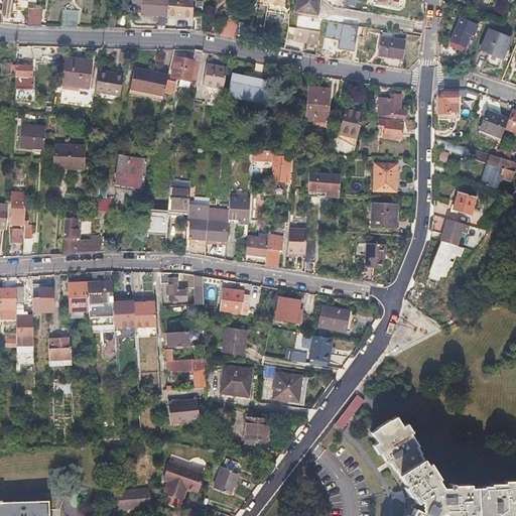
[(157,15),(166,16),(167,0),(143,0),(143,5),(142,13),(157,15)]
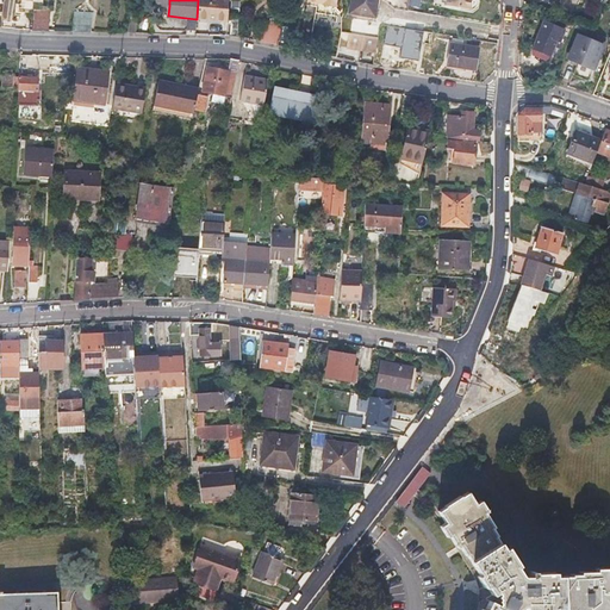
[(198,0),(197,19),(213,20),(228,22),(228,0),(198,0)]
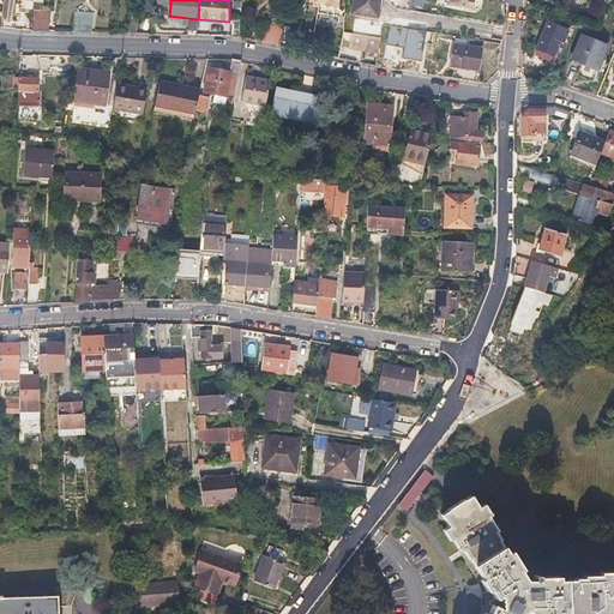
[(341,0),(311,0),(315,2),(325,6),(324,8),(336,13),(341,0)]
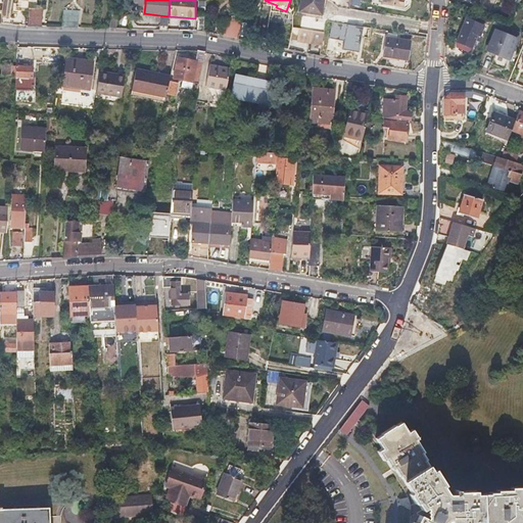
[(320,18),(322,4),(322,0),(299,0),(297,16),(320,18)]
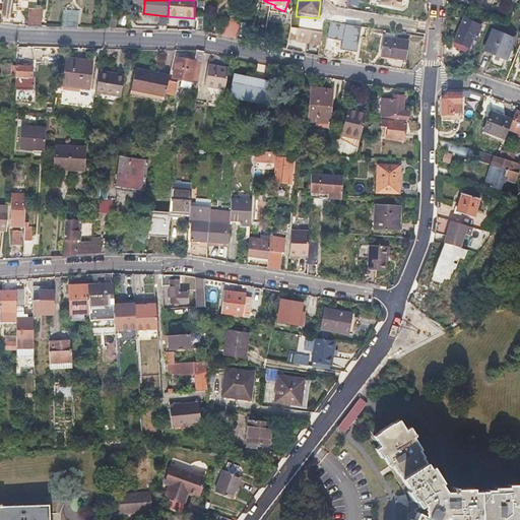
[(381,0),(380,5),(402,9),(405,7),(406,2),(405,0),(381,0)]
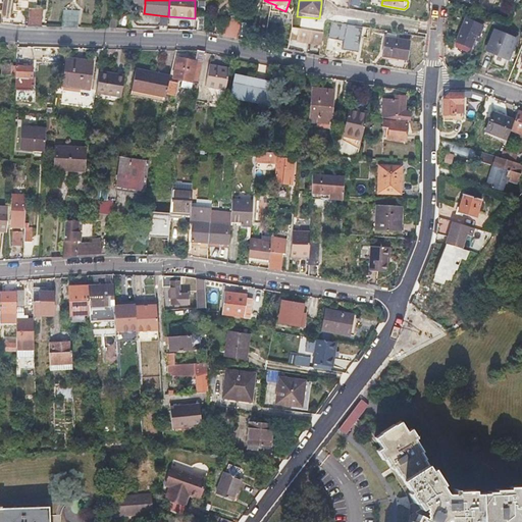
[(41,27),(43,7),(30,7),(28,27),(41,27)]
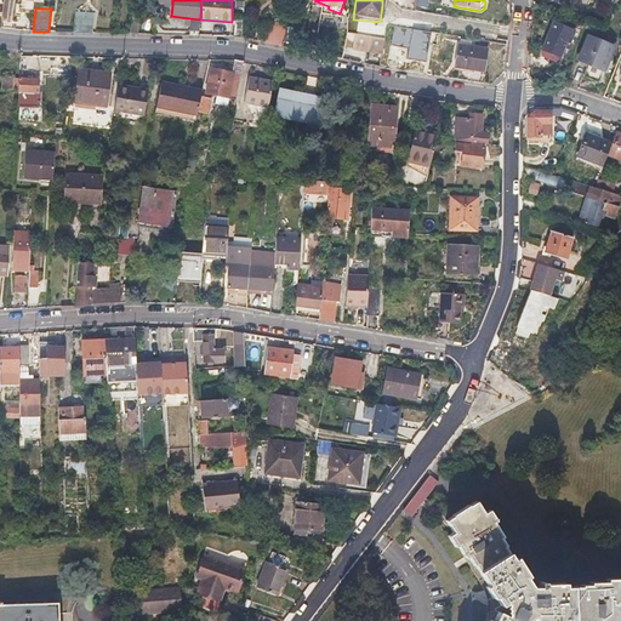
[(93,33),(93,23),(93,13),(75,13),(75,33),(93,33)]
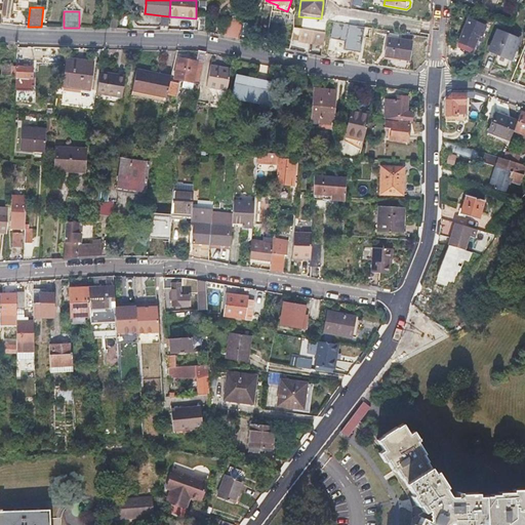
[(475,46),(477,40),(479,35),(482,36),(486,25),(468,18),(459,41),(475,46)]
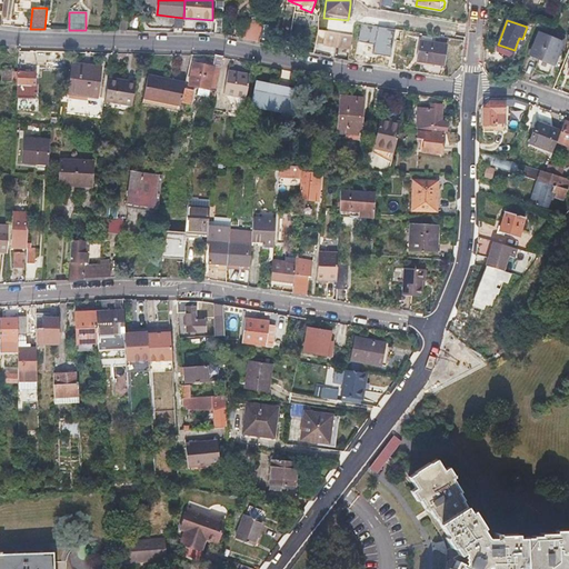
[(253,40),(256,32),(257,25),(247,22),(245,38),(253,40)]
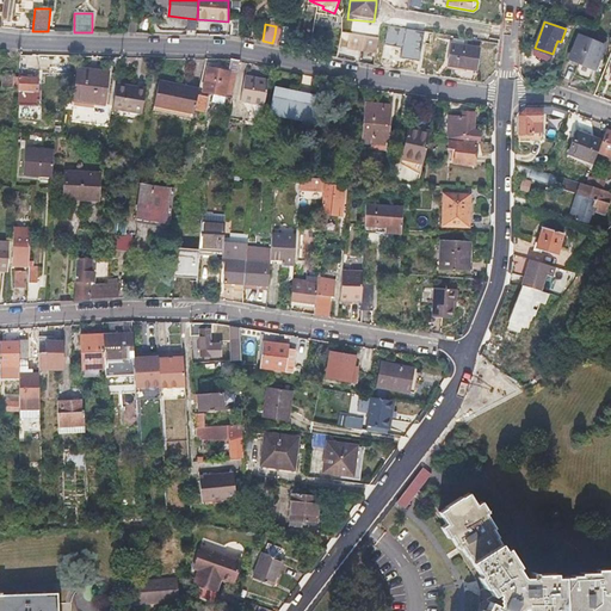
[(350,31),(349,45),(368,48),(377,49),(378,35),(350,31)]
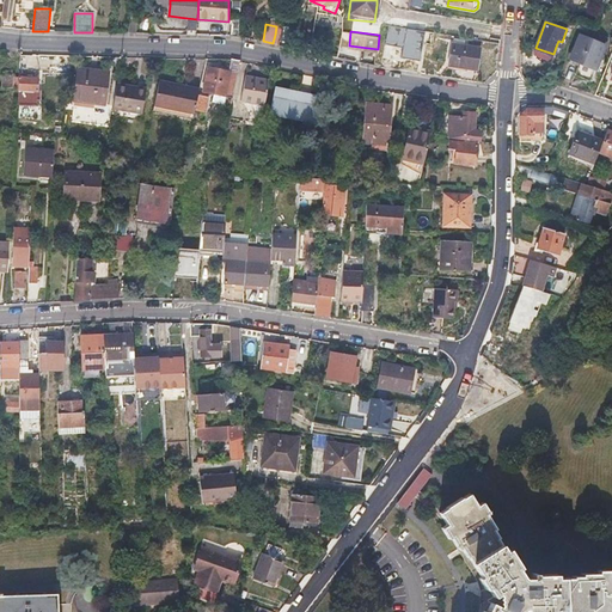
[(605,44),(593,40),(581,35),(571,57),(595,67),(605,44)]
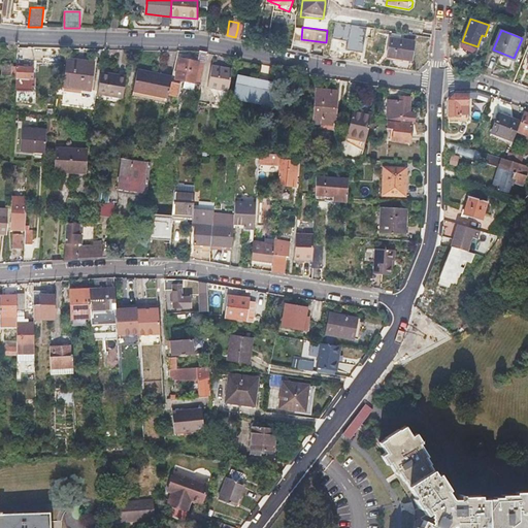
[(413,60),(414,51),(416,41),(391,37),(388,56),(413,60)]
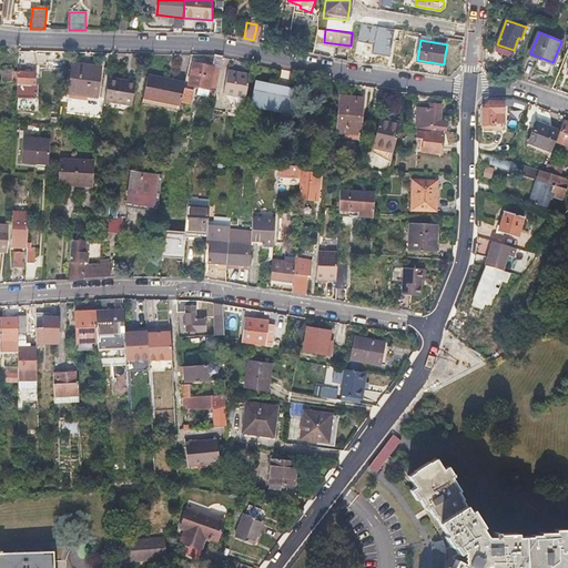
[(216,90),(221,68),(210,66),(193,62),(189,84),(216,90)]
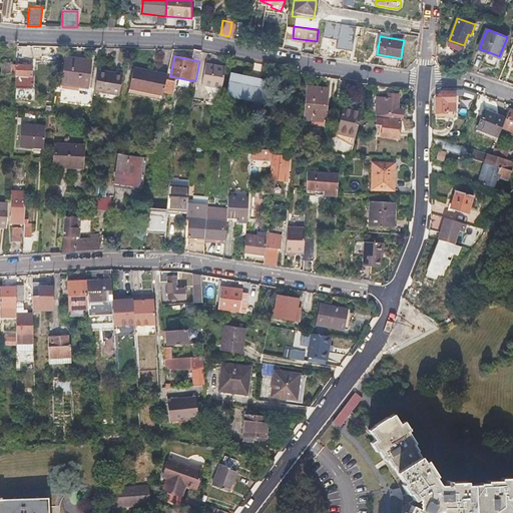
[(87,87),(89,74),(91,61),(78,59),(65,58),(62,83),(87,87)]
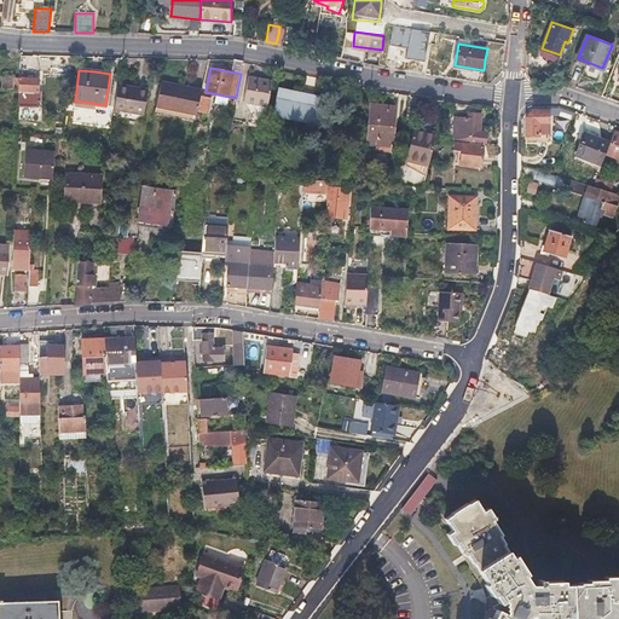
[(18,90),(19,79),(1,77),(0,90),(12,90),(12,88),(18,90)]
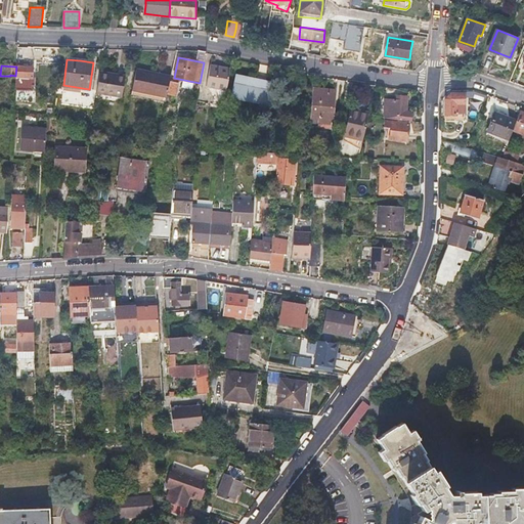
[(231,70),(222,68),(212,66),(208,86),(227,90),(231,70)]
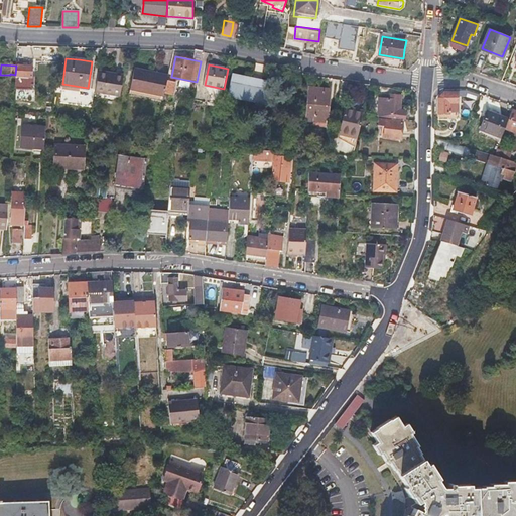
[(23,66),(16,66),(15,75),(15,76),(15,84),(17,88),(25,89),(31,84),(31,77),(32,67),(23,66)]
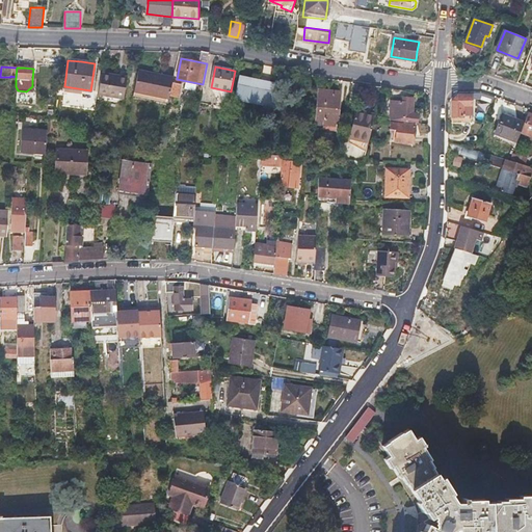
[(134,96),(151,100),(156,75),(148,73),(139,71),(134,96)]
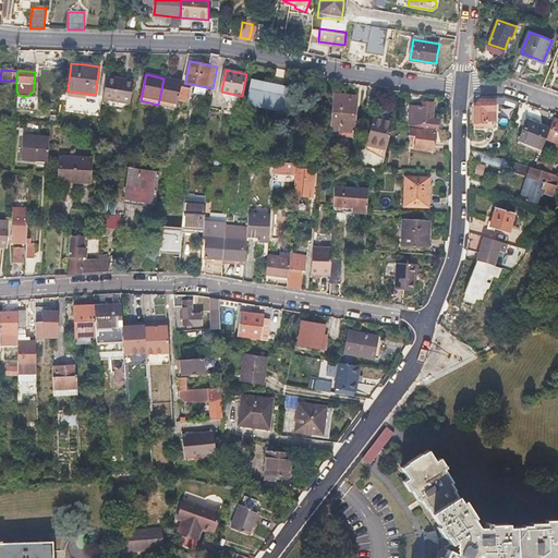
[(102,98),(117,100),(130,102),(133,80),(121,77),(106,75),(102,98)]
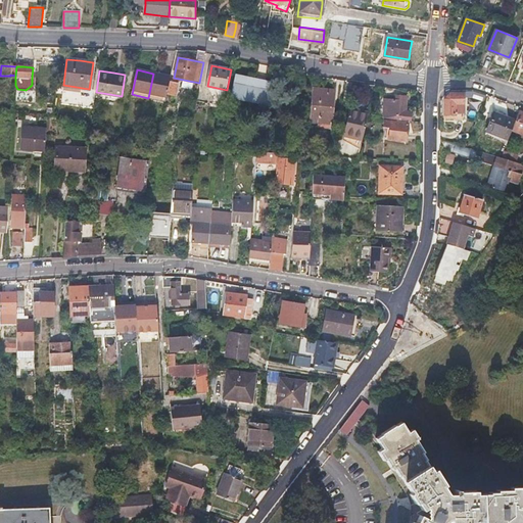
[(153,74),(148,98),(164,101),(167,92),(170,82),(171,78),(160,76),(153,74)]
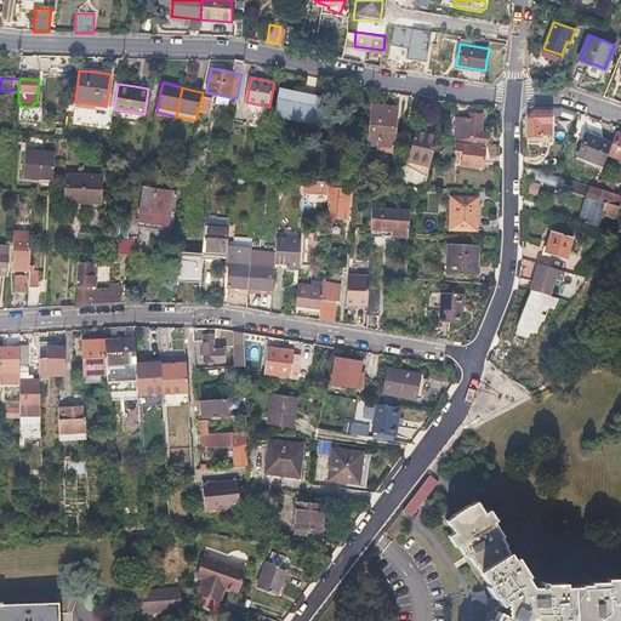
[(320,123),(324,110),(326,100),(314,96),(280,89),(275,112),(320,123)]
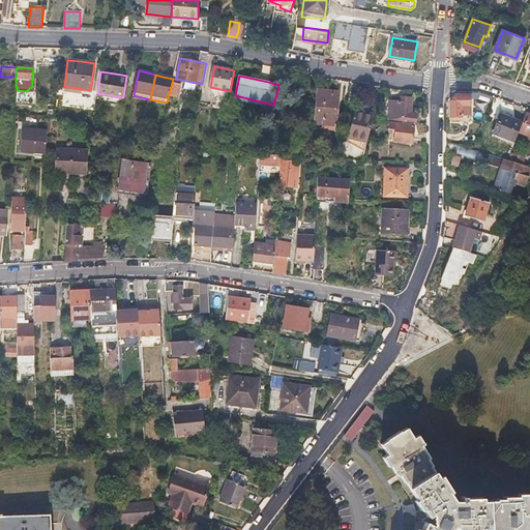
[(181,85),(172,83),(169,93),(178,95),(181,85)]
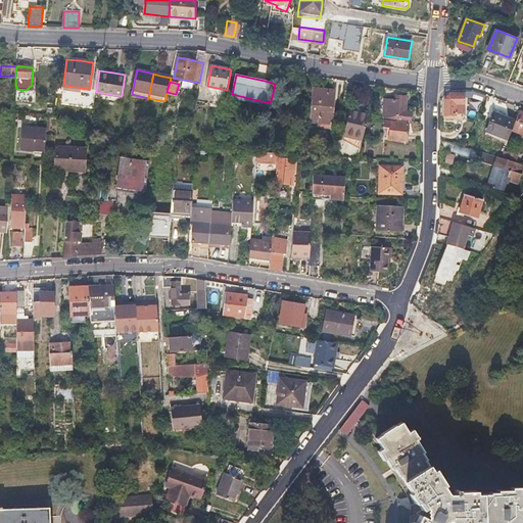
[(332,125),(332,114),(333,104),(335,104),(336,93),(325,92),(313,91),(310,123),(332,125)]
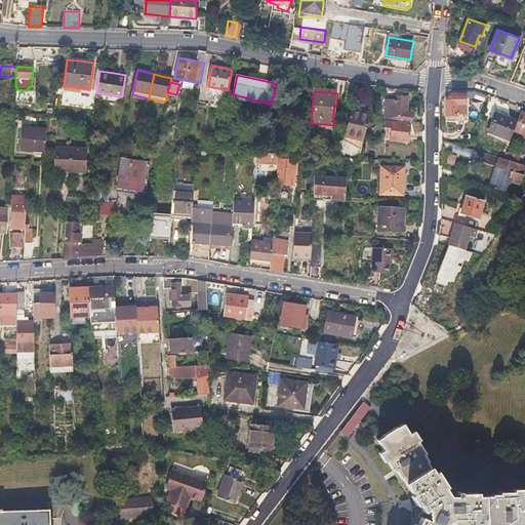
[(446,97),(446,106),(446,115),(452,115),(452,120),(462,121),(462,94),(451,93),(446,97)]
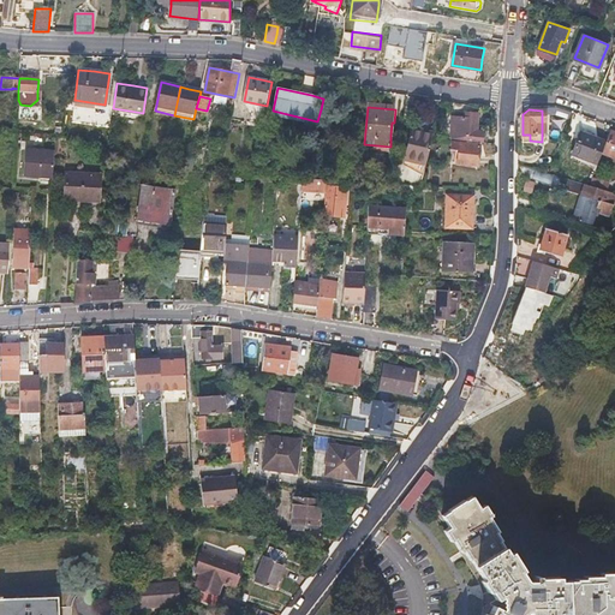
[(466,118),(463,118),(460,139),(483,142),(483,132),(477,131),(478,114),(466,113),(466,118)]
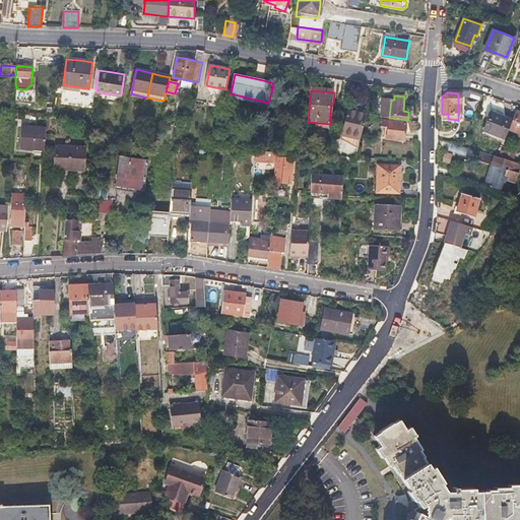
[(389,118),(391,100),(383,100),(382,117),(389,118)]
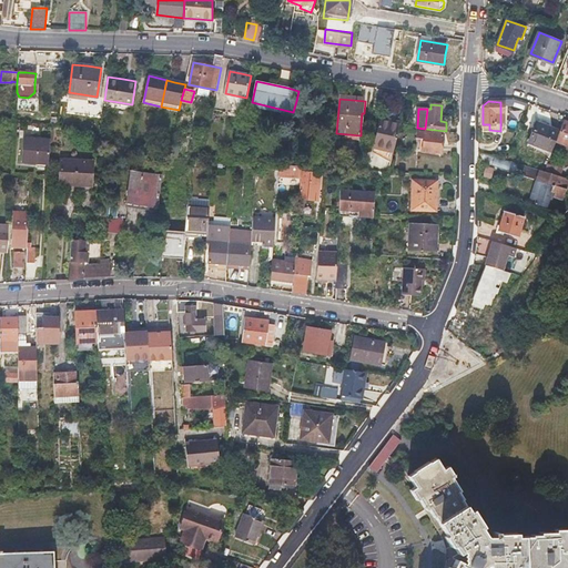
[(401,122),(392,121),(382,119),(375,149),(394,152),(401,122)]
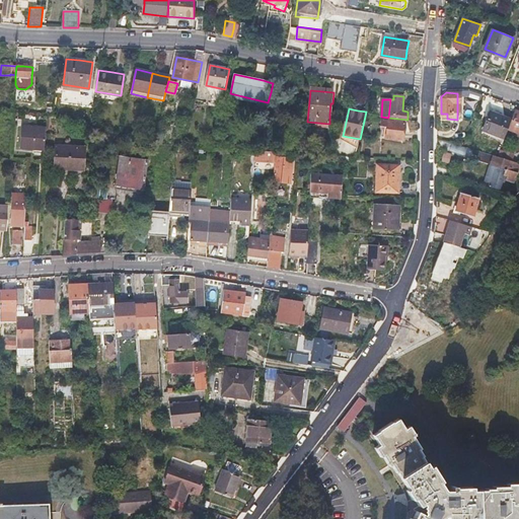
[(518,134),(518,112),(515,110),(508,130),(518,134)]
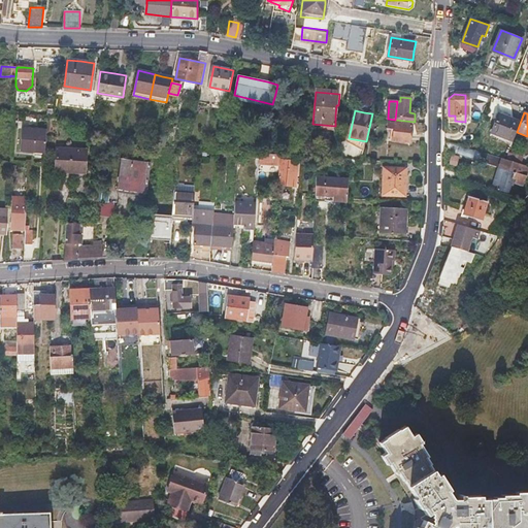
[(518,122),(506,119),(495,114),(489,134),(512,141),(518,122)]
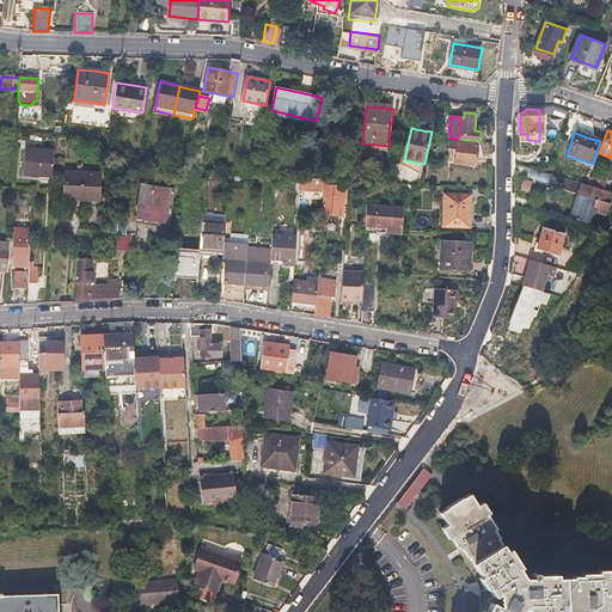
[(454,150),(454,155),(453,161),(477,163),(478,144),(459,142),(459,151),(454,150)]
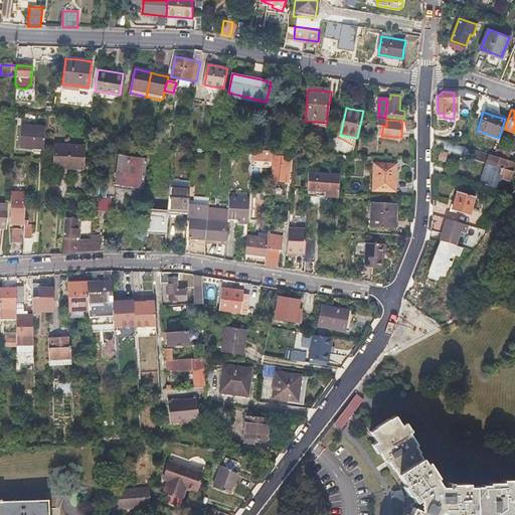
[(46,127),(35,127),(23,127),(22,149),(45,149),(46,127)]
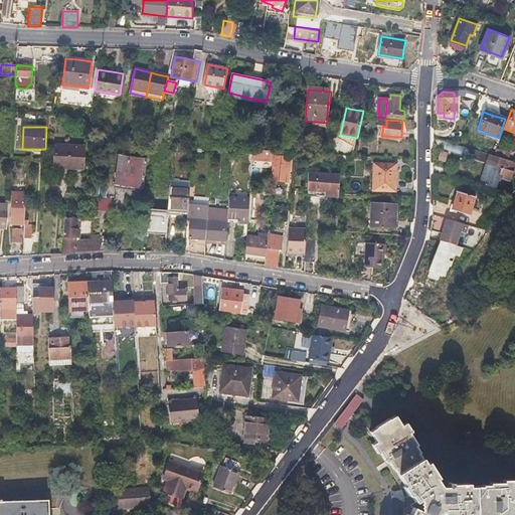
[(301,152),(303,138),(293,137),(291,152),(301,153),(301,152)]
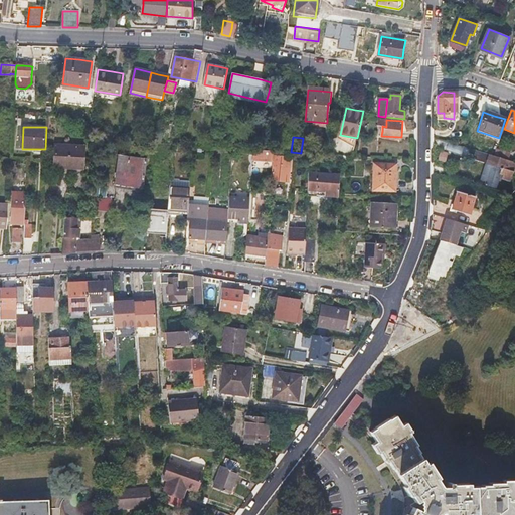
[(303,137),(303,138),(301,152),(308,152),(310,138),(303,137)]
